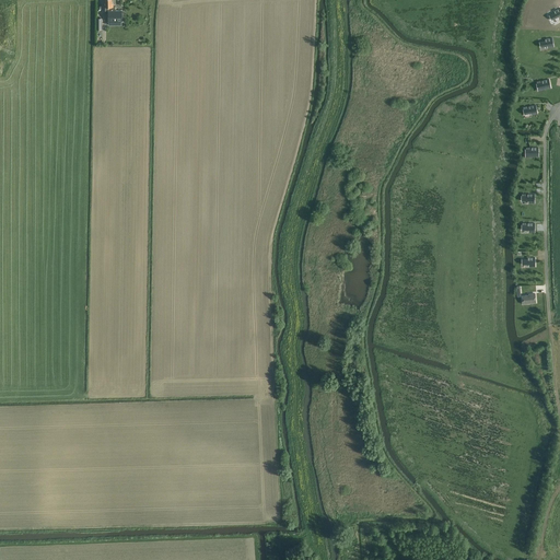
[(112,0),(104,0),(105,8),(108,8),(108,10),(108,21),(121,21),(121,10),(116,11),(116,7),(113,7),(113,3),(112,3),(112,0)]
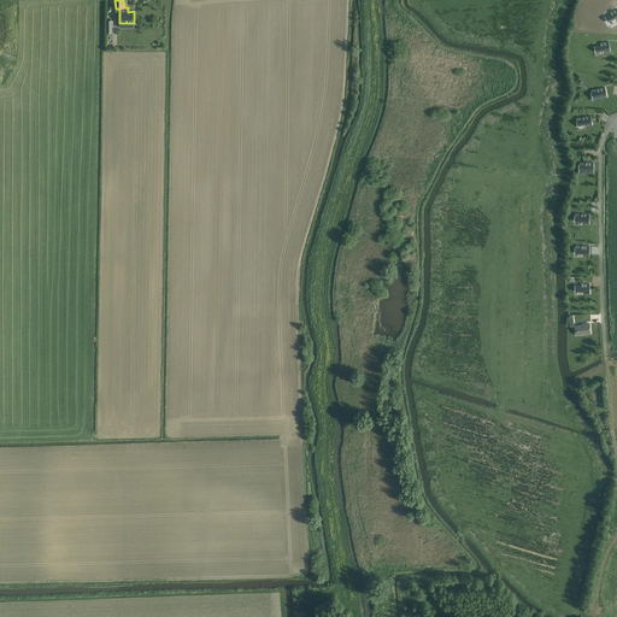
[(611,13),(605,17),(607,22),(615,18),(616,21),(616,19),(616,9),(611,12),(611,13)]
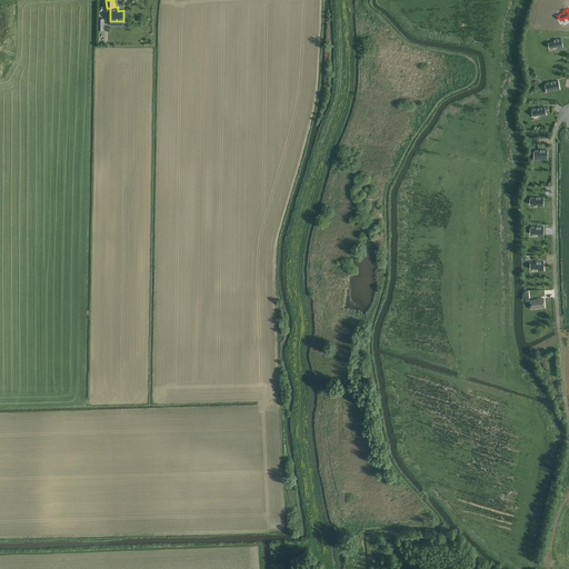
[(555,41),(548,42),(549,48),(556,47),(557,48),(562,47),(561,39),(555,40),(555,41)]
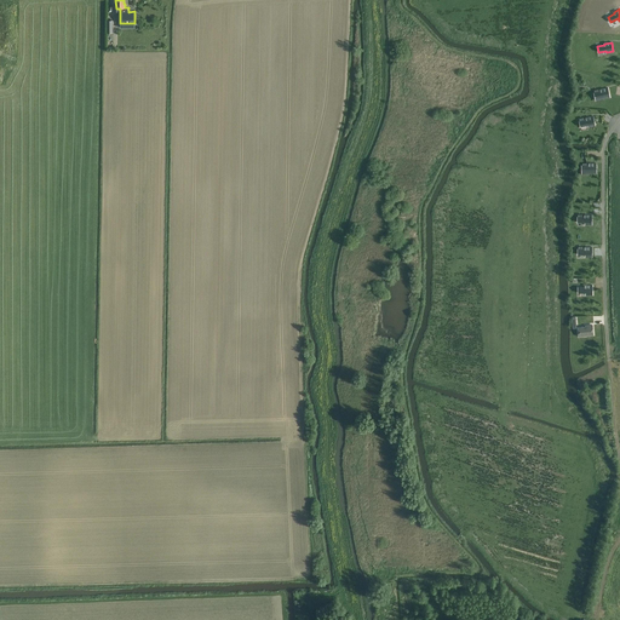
[(601,91),(593,92),(595,98),(603,97),(603,98),(609,97),(608,87),(601,90),(601,91)]
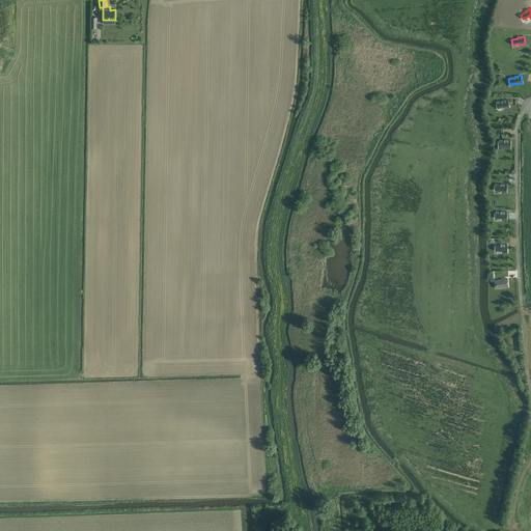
[(497,104),(496,104),(497,108),(503,107),(504,109),(509,108),(509,105),(508,104),(508,100),(504,101),(503,101),(502,101),(502,103),(500,103),(500,101),(496,102),(497,104)]
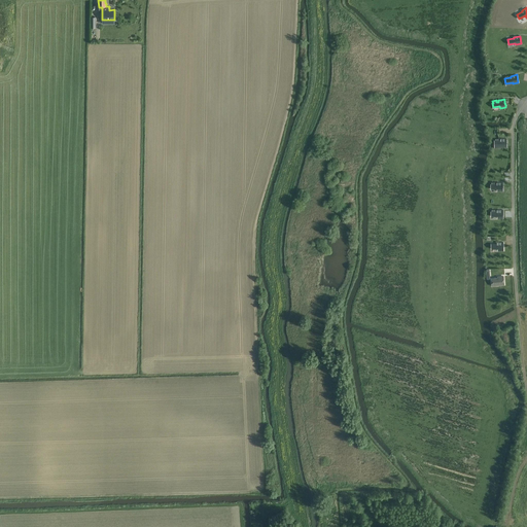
[(495,140),(494,140),(494,145),(501,145),(501,147),(506,147),(506,139),(500,139),(500,140),(498,140),(498,139),(495,139),(495,140)]
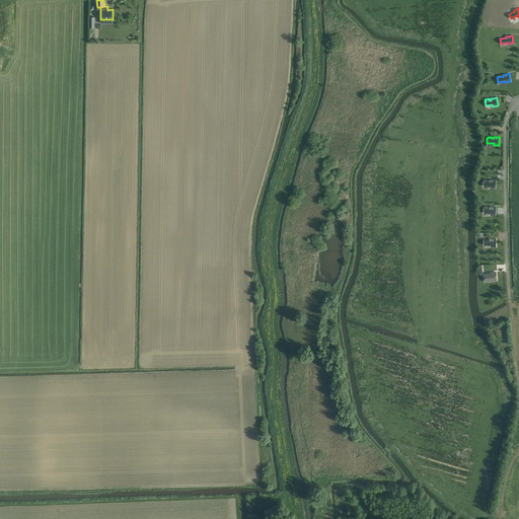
[(484,181),(484,187),(490,187),(490,189),(496,188),(496,186),(496,183),(496,180),(489,180),(489,181),(488,181),(488,179),(484,179),(484,181)]
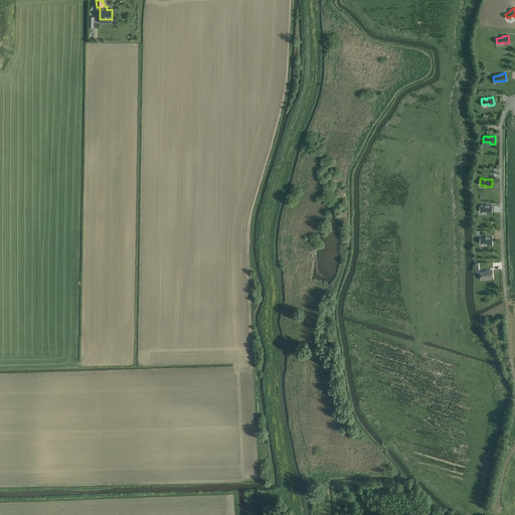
[(481,206),(480,206),(480,211),(486,211),(486,213),(492,213),(492,209),(492,205),(486,205),(486,206),(484,206),(484,204),(481,204),(481,206)]
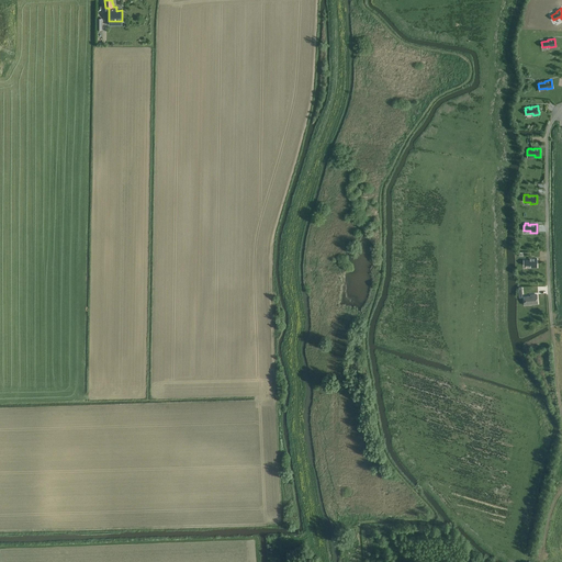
[(530,260),(524,260),(524,266),(531,266),(531,268),(537,268),(537,259),(530,259),(530,260)]
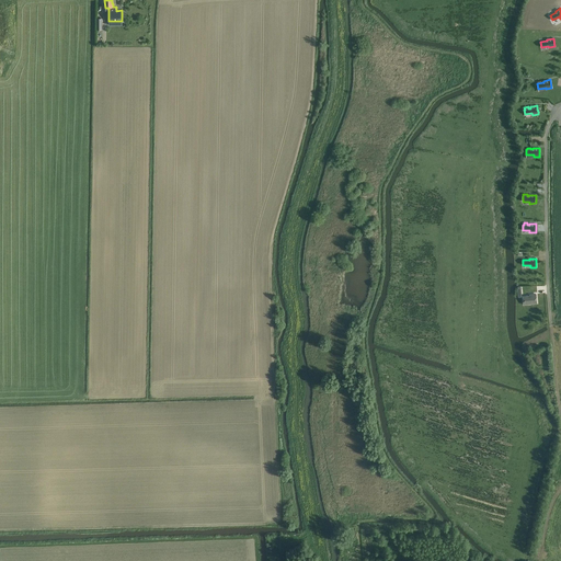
[(530,296),(523,297),(523,302),(530,301),(530,304),(537,302),(536,294),(530,295),(530,296)]
